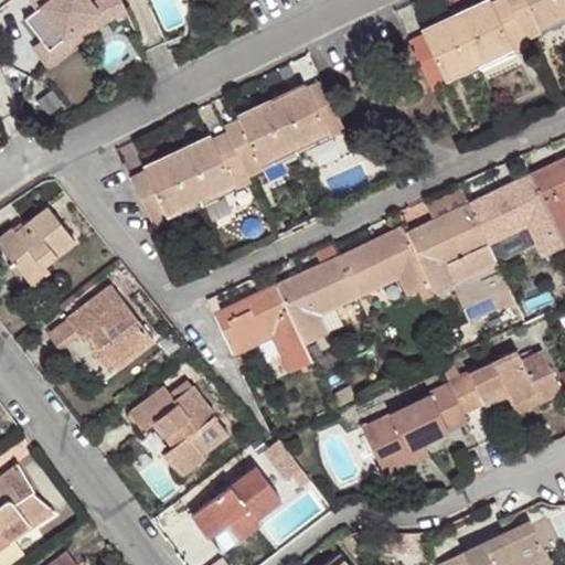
[(31,0),(38,9),(25,19),(42,40),(50,50),(99,12),(92,2),(89,0),(31,0)]
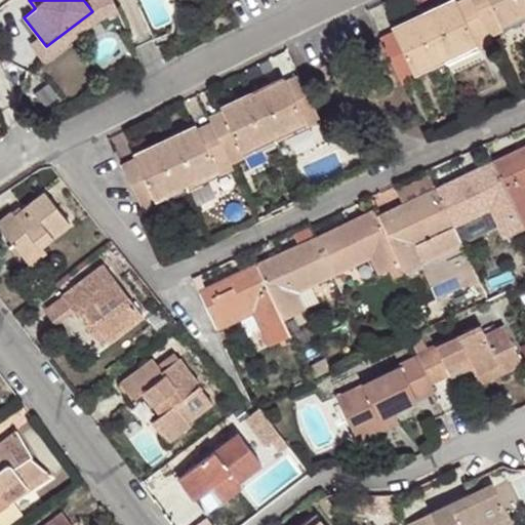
[(92,11),(98,18),(117,10),(112,0),(90,0),(85,2),(92,11)]
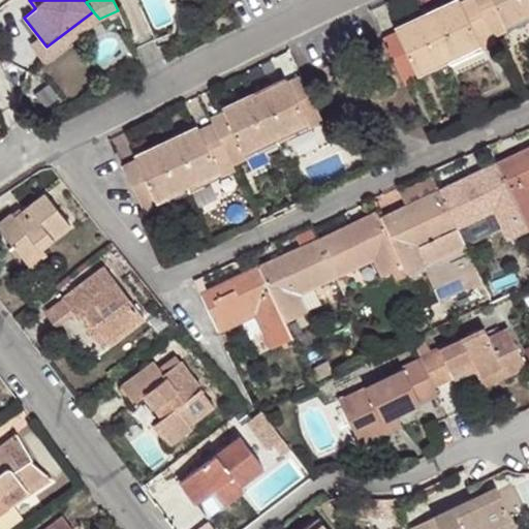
[(458,0),(453,0),(426,13),(448,59),(479,43),(481,49),(495,42),(493,37),(480,9),(466,17),(459,1),(458,0)]
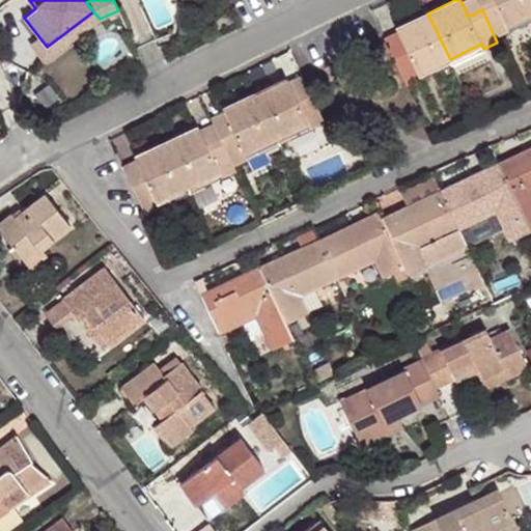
[(477,0),(464,0),(460,1),(468,17),(482,9),(479,5),(477,0)]
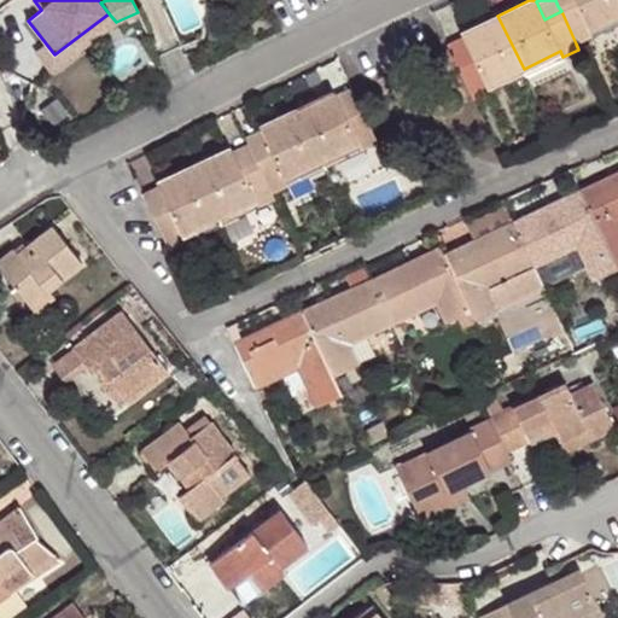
[(617,16),(617,0),(570,0),(558,6),(561,11),(576,44),(592,36),(589,30),(617,16)]
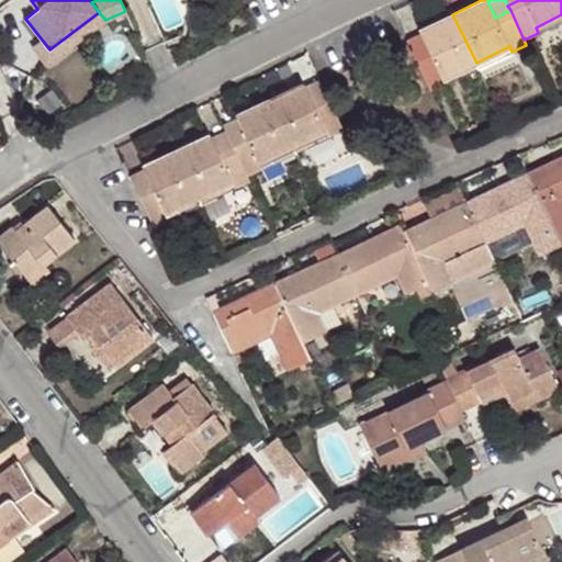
[(42,40),(33,46),(47,65),(105,20),(99,12),(49,49),(42,40)]
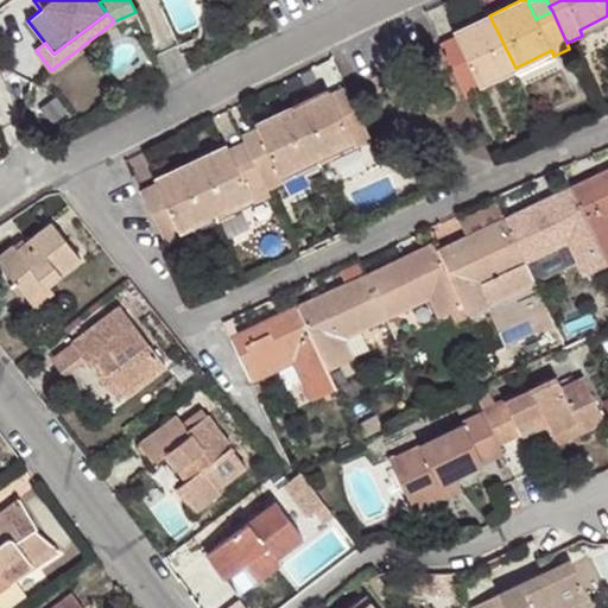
[(515,68),(489,16),(453,33),(455,36),(463,54),(448,61),(464,97),(481,90),(479,84),(515,68)]
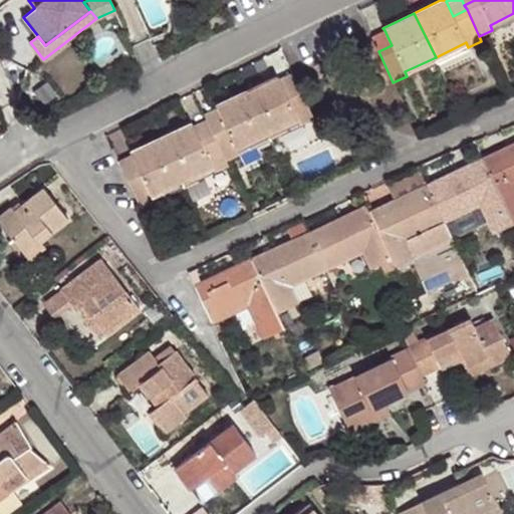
[(513,13),(490,25),(492,30),(513,19),(513,13)]
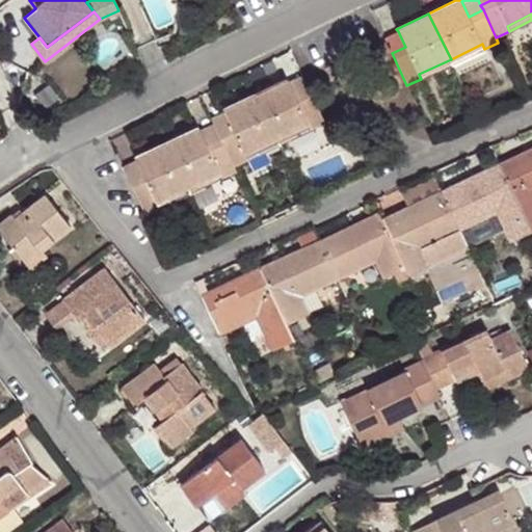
[(405,47),(398,31),(384,38),(392,53),(405,47)]
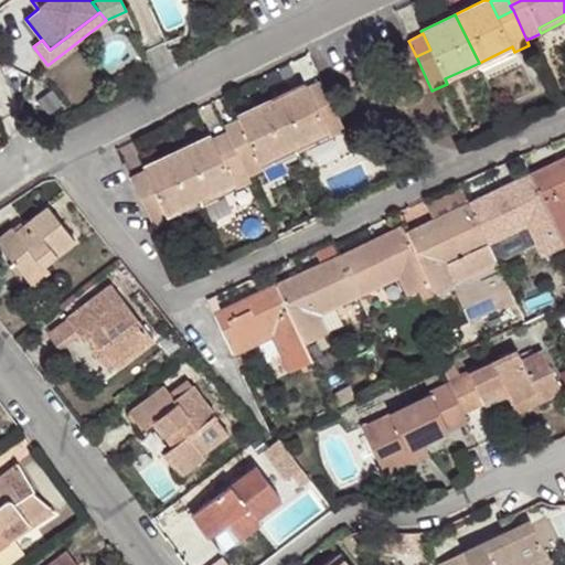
[(512,46),(479,63),(480,67),(514,52),(512,46)]
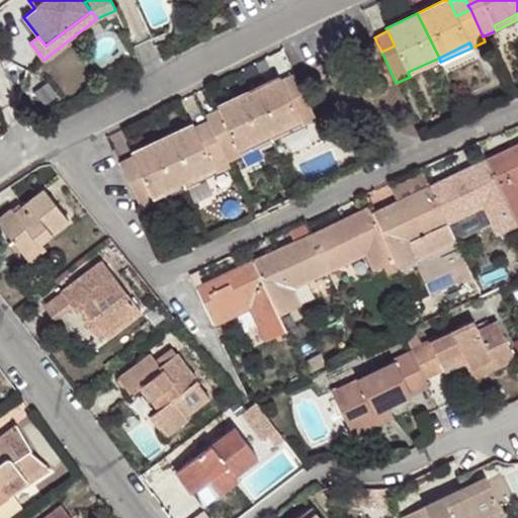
[(439,58),(408,72),(410,77),(440,62),(439,58)]
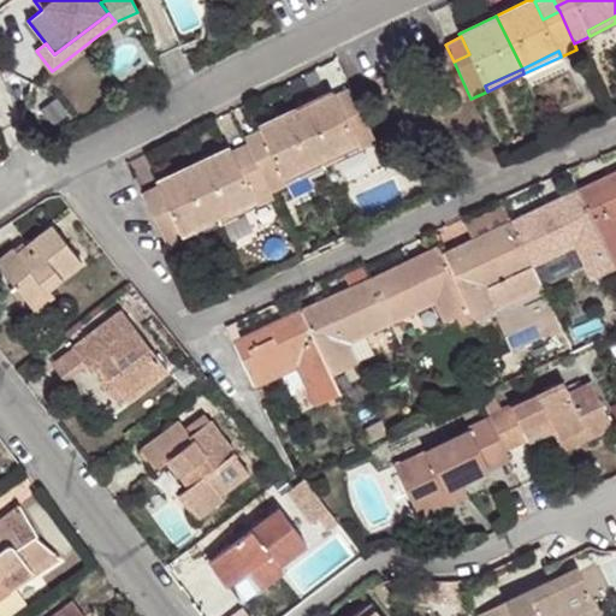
[(357,104),(349,87),(335,95),(343,112),(357,104)]
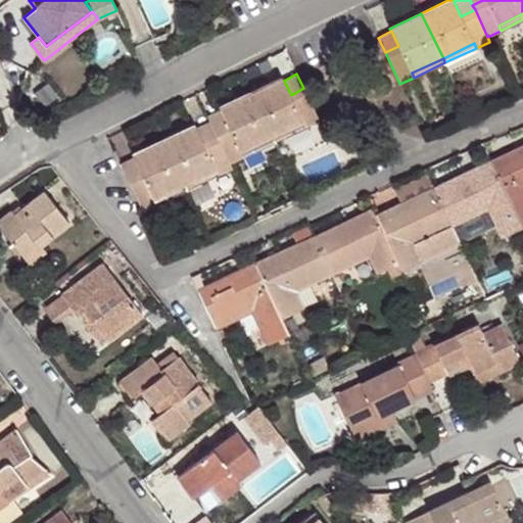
[(282,77),(250,92),(272,137),(303,122),(305,127),(319,120),(303,88),(291,95),(284,81),(282,77)]
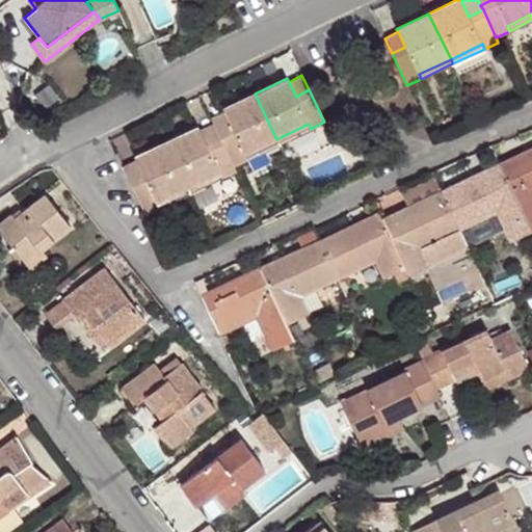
[(255,94),(223,109),(224,112),(232,127),(218,134),(220,138),(234,165),(247,159),(245,155),(276,139),(255,94)]
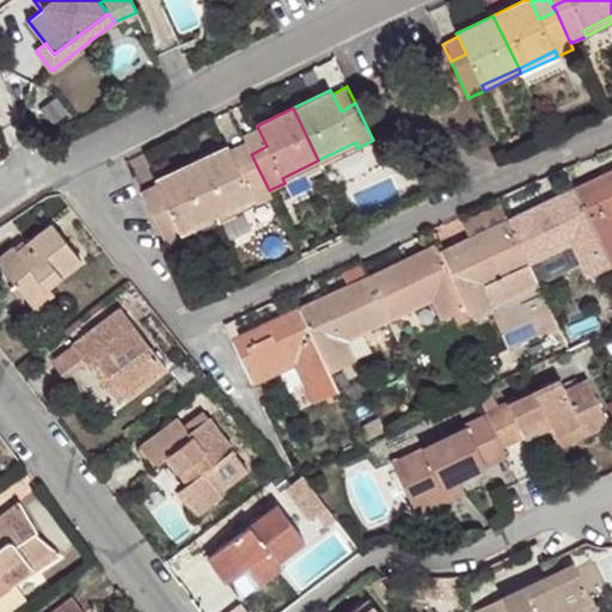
[(267,146),(258,129),(243,136),(245,142),(251,154),(267,146)]
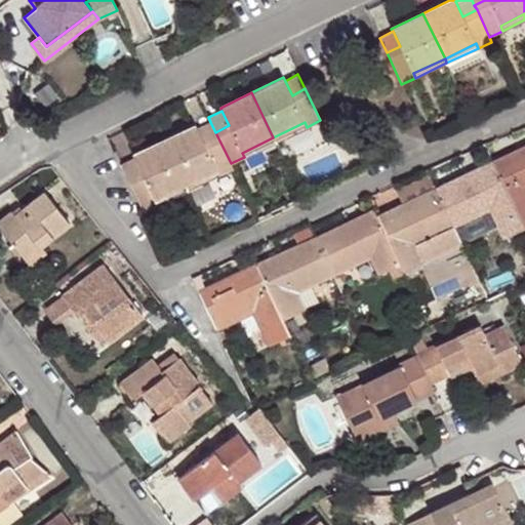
[(210,122),(197,128),(204,144),(217,136),(215,132),(210,122)]
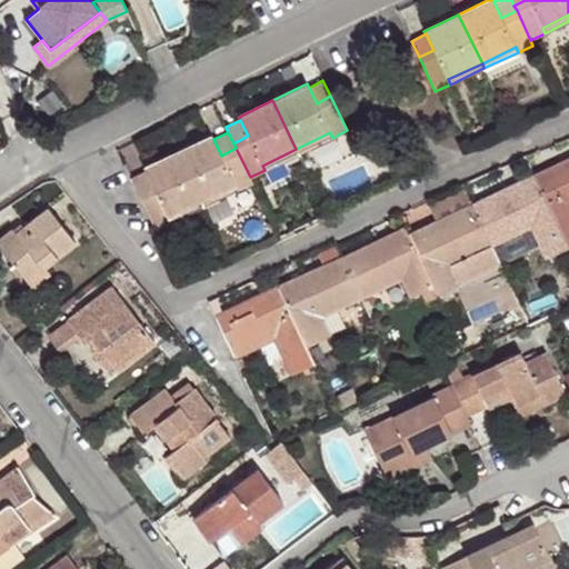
[(330,132),(296,149),(298,153),(332,138),(330,132)]
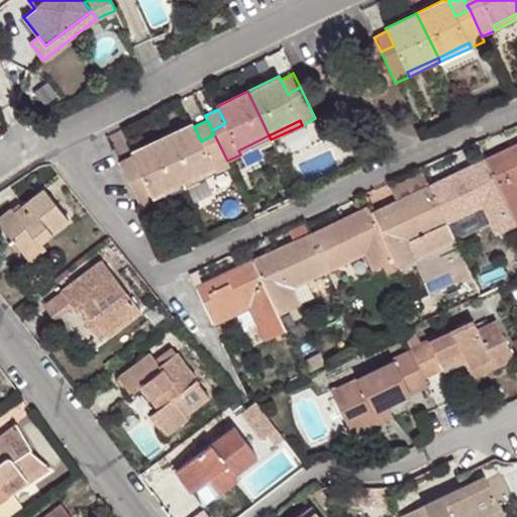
[(192,122),(162,137),(183,183),(214,168),(216,172),(229,166),(227,161),(214,134),(201,141),(194,126),(192,122)]
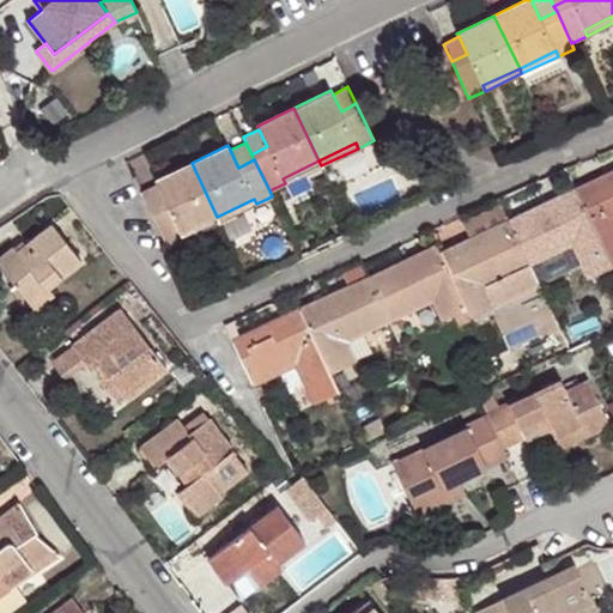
[(319,161),(283,178),(285,183),(321,165),(319,161)]
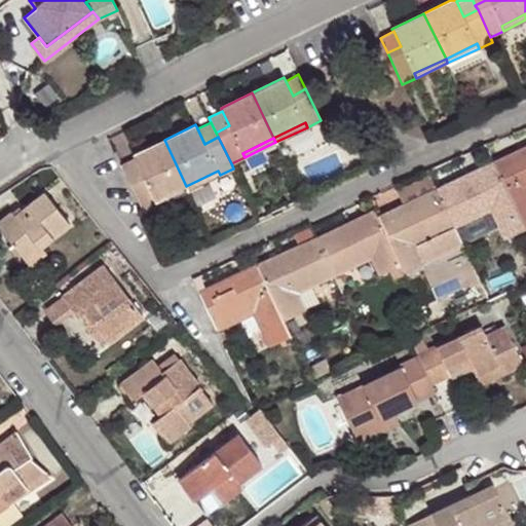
[(186,186),(164,140),(133,155),(135,158),(142,174),(128,180),(144,212),(157,204),(155,200),(186,186)]
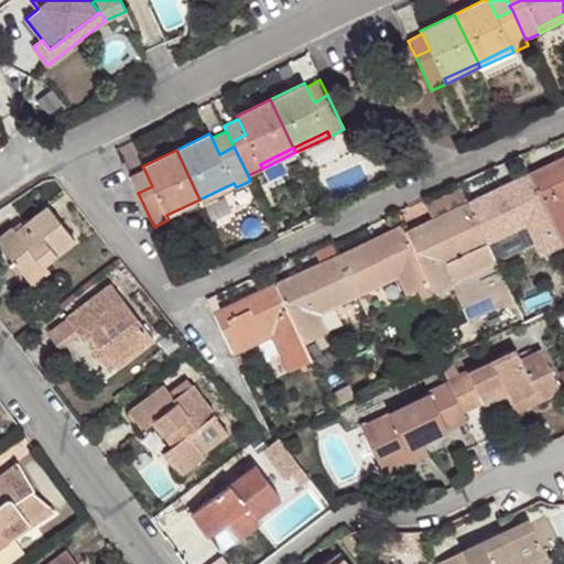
[(563,156),(554,162),(559,170),(533,182),(563,245),(563,247),(563,156)]
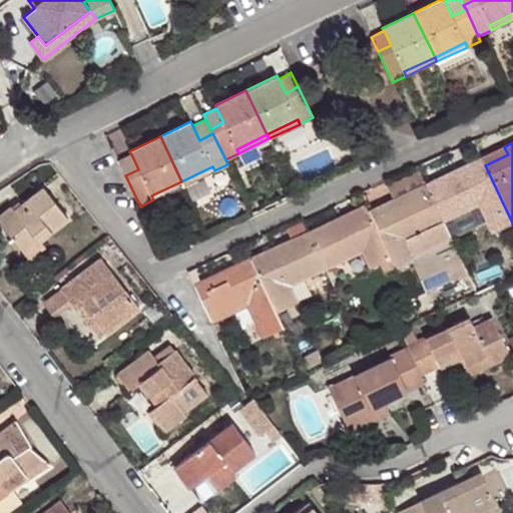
[(508,154),(504,147),(481,157),(485,165),(508,154)]
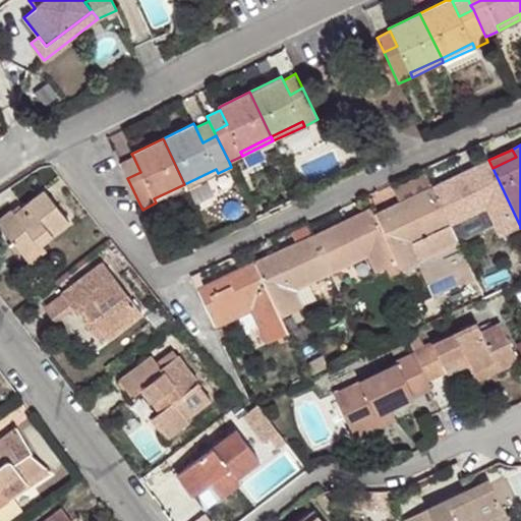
[(133,157),(120,163),(127,178),(140,172),(133,157)]
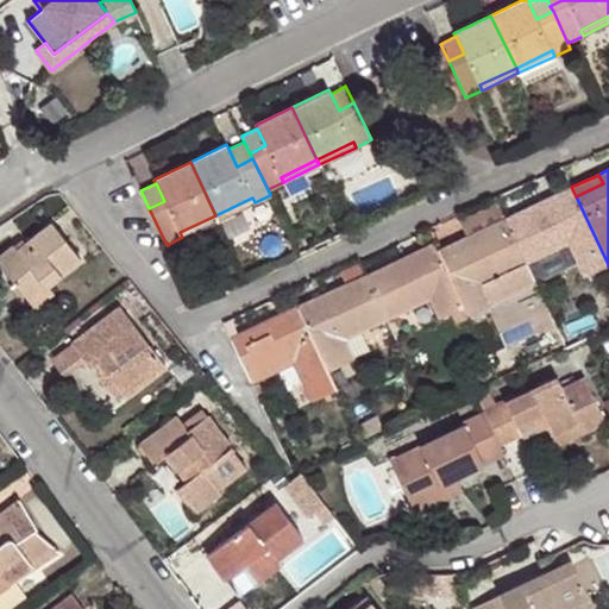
[(576,196),(571,187),(544,200),(548,209),(576,196)]
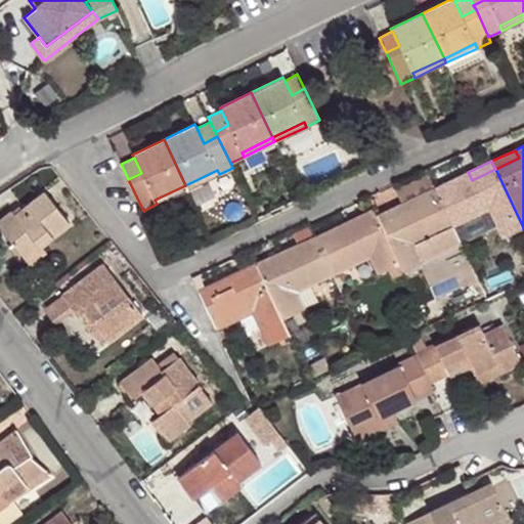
[(472,180),(468,172),(434,188),(451,225),(488,208),(497,226),(503,237),(514,231),(517,238),(523,234),(523,229),(523,227),(495,169),(472,180)]
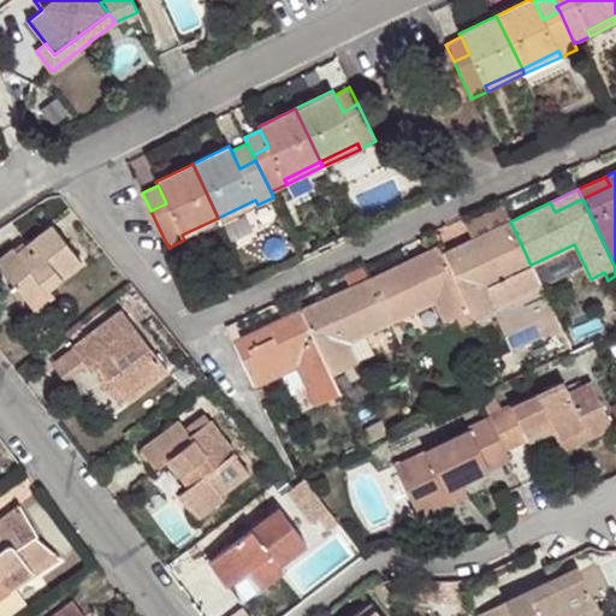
[(255,200),(218,218),(220,223),(258,205),(255,200)]
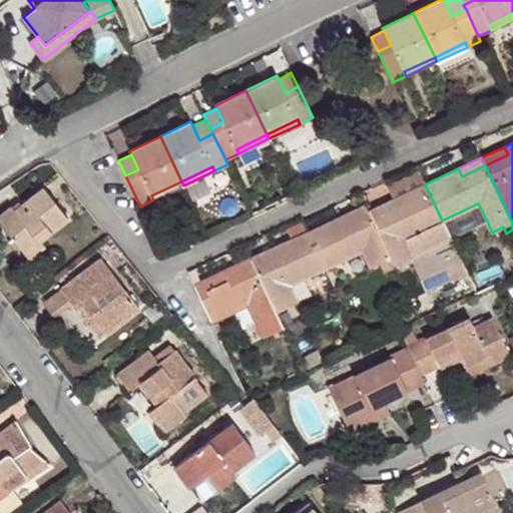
[(417,168),(386,183),(394,199),(425,184),(417,168)]
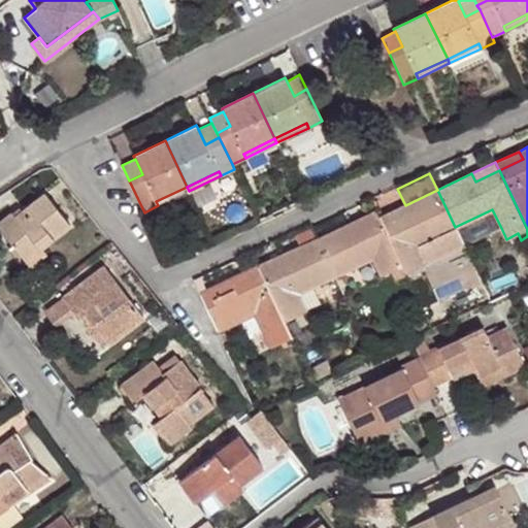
[(187,187),(156,201),(158,205),(189,191),(187,187)]
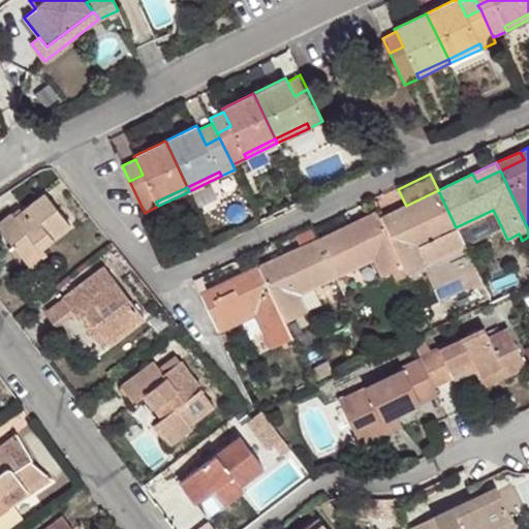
[(406,206),(404,207),(407,215),(383,226),(402,267),(406,273),(408,272),(411,276),(426,269),(424,265),(427,263),(427,265),(464,246),(456,227),(438,190),(406,206)]
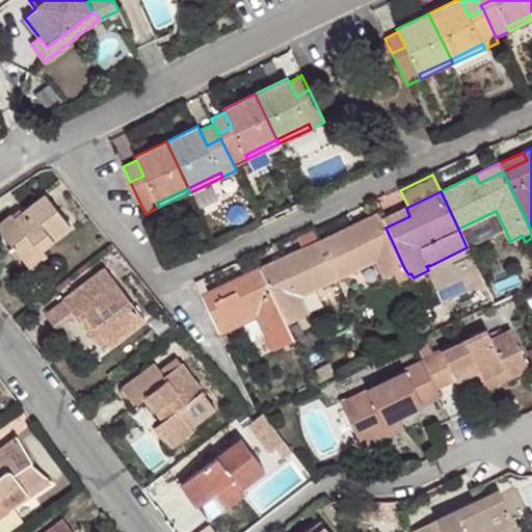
[(11,214),(0,223),(0,231),(24,261),(41,247),(71,227),(46,195),(16,218),(11,214)]
